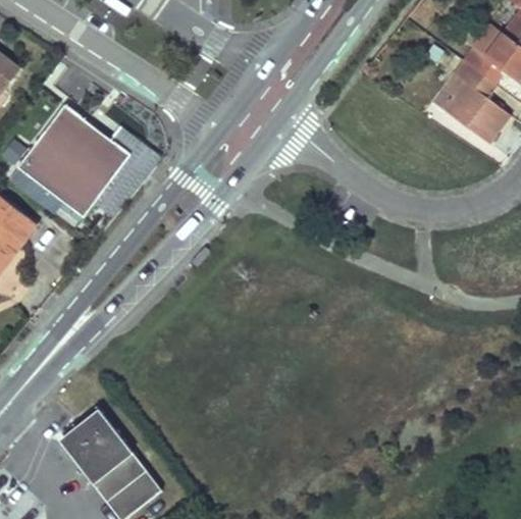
[(520,13),(505,36),(520,48),(520,0),(510,0),(510,1),(520,9),(520,13)]
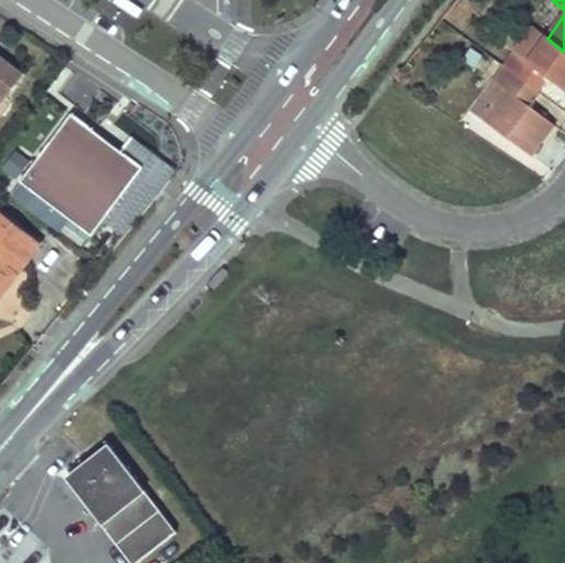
[(514,56),(504,69),(533,90),(541,77),(548,83),(564,82),(564,52),(547,39),(527,65),(514,56)]
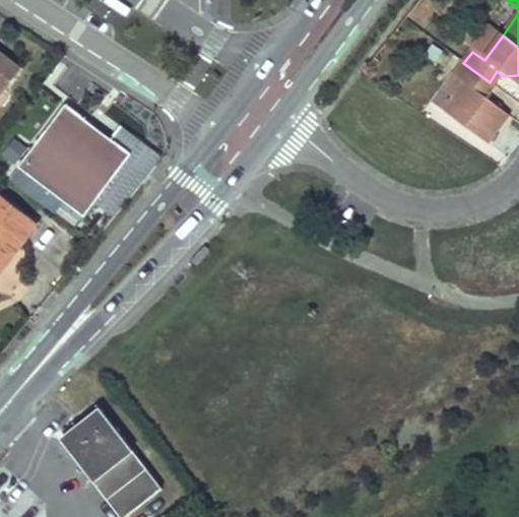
[(0,88),(1,89),(18,67),(0,53),(0,88)]
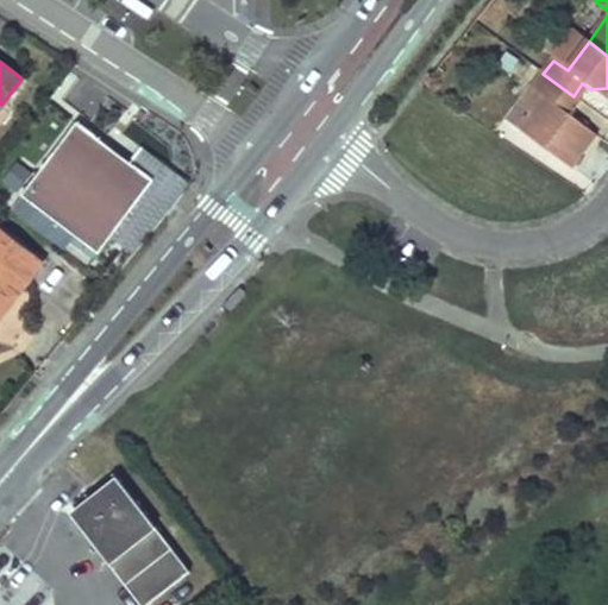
[(543,74),(532,90),(545,99),(521,132),(574,170),(599,137),(572,115),(565,111),(575,98),(574,96),(543,74)]
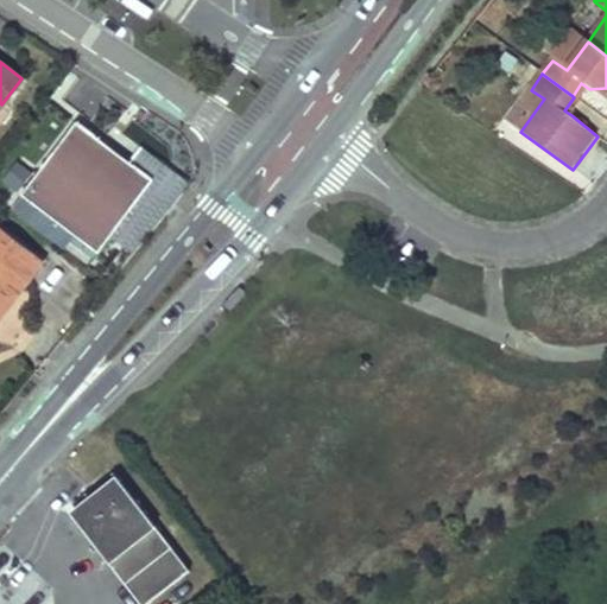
[(581,83),(573,96),(574,97),(579,101),(589,89),(581,83)]
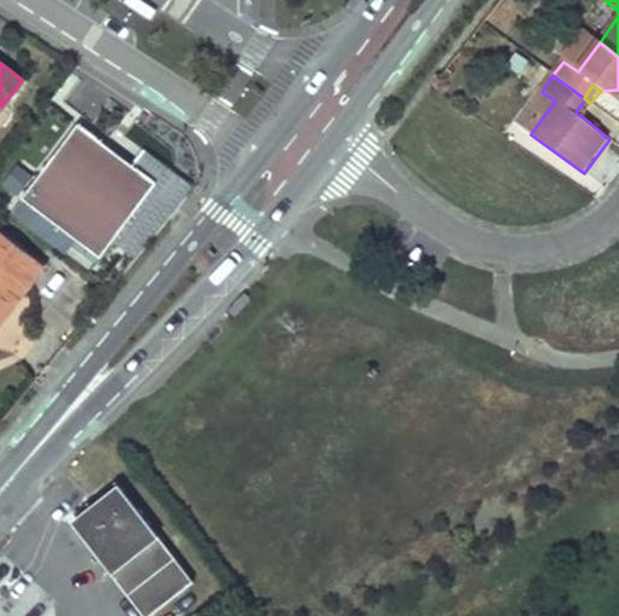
[(542,92),(516,125),(531,134),(555,101),(542,92)]
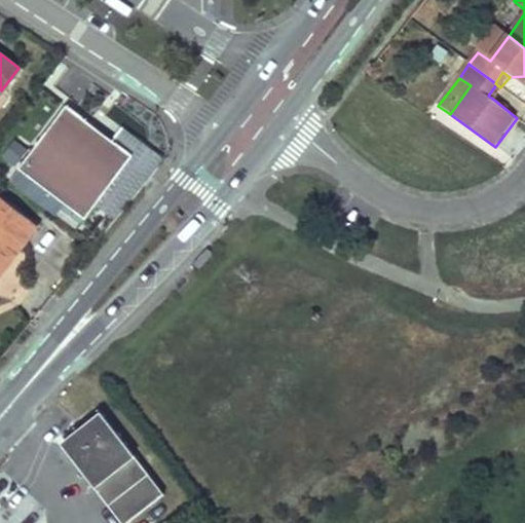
[(496,84),(488,96),(494,100),(502,88),(500,87),(496,84)]
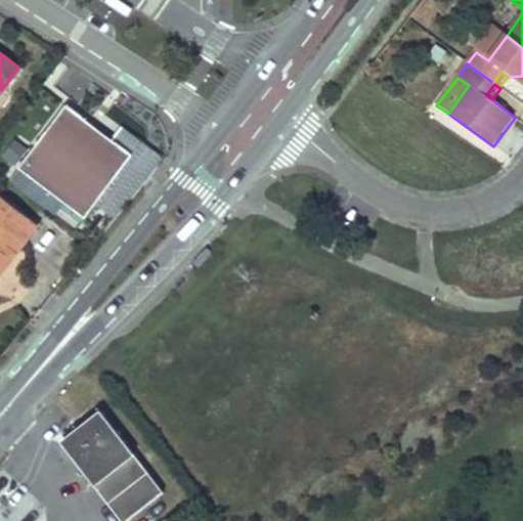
[(60,199),(83,216),(131,154),(64,103),(17,166),(42,184),(60,199)]
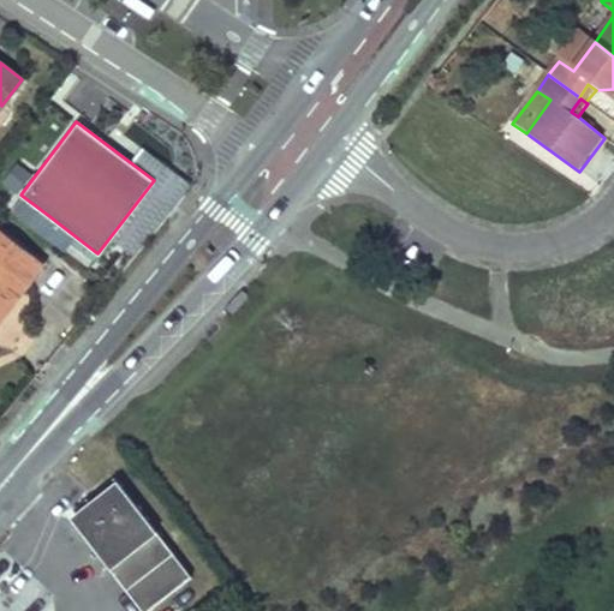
[(71,233),(49,216),(43,223),(66,240),(71,233)]
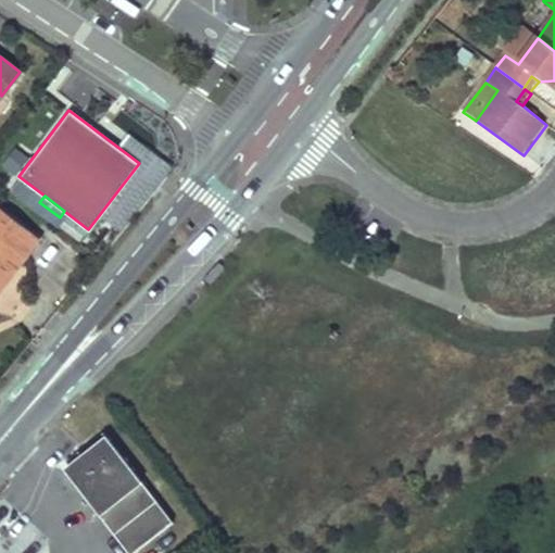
[(0,210),(0,287),(1,288),(38,239),(0,210)]
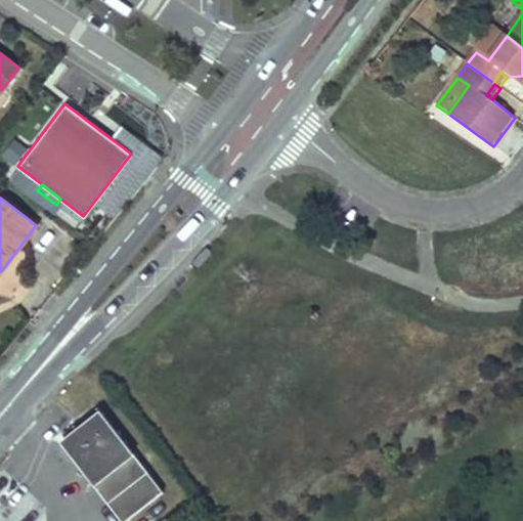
[(102,414),(64,442),(124,520),(162,491),(102,414)]
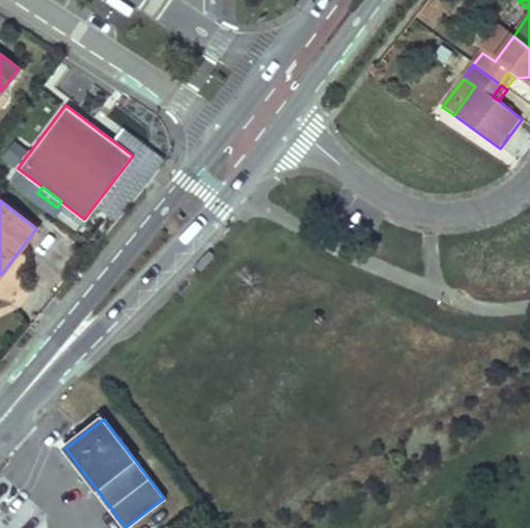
[(10,475),(0,485),(0,527),(6,527),(35,497),(10,475)]
